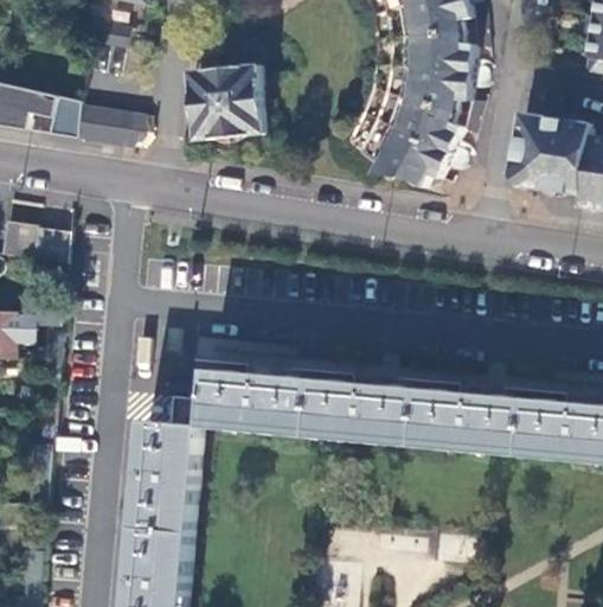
[(453,170),(460,171),(468,167),(472,163),(472,155),(469,149),(464,145),(457,142),(464,126),(479,131),(486,98),(472,96),(473,90),(474,83),(485,83),(489,77),(492,71),(492,66),(487,62),(483,58),(476,58),(476,55),(492,56),(489,25),(475,25),(472,6),(479,4),(482,1),(482,0),(383,0),(386,7),(390,21),(393,53),(391,82),(385,104),(380,116),(360,148),(379,161),(374,172),(408,179),(416,186),(422,186),(427,186),(437,181),(441,178),(447,166),(453,170)]
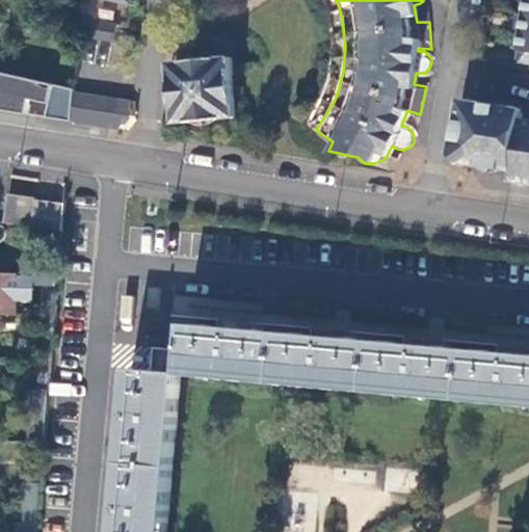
[(528,0),(521,0),(520,12),(528,14),(528,0)]
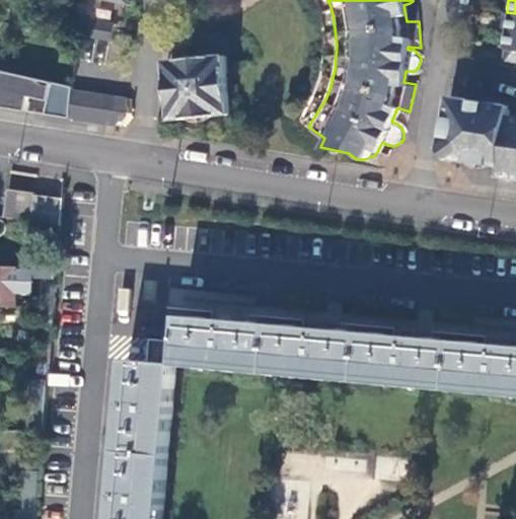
[(515,13),(507,12),(501,47),(503,48),(500,64),(515,66),(515,13)]
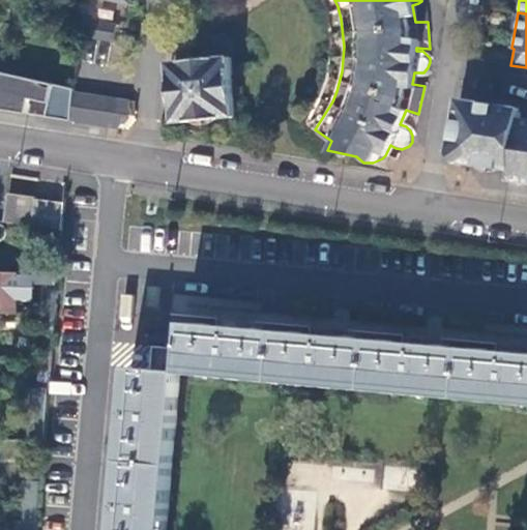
[(115,25),(84,19),(81,36),(111,42),(115,25)]
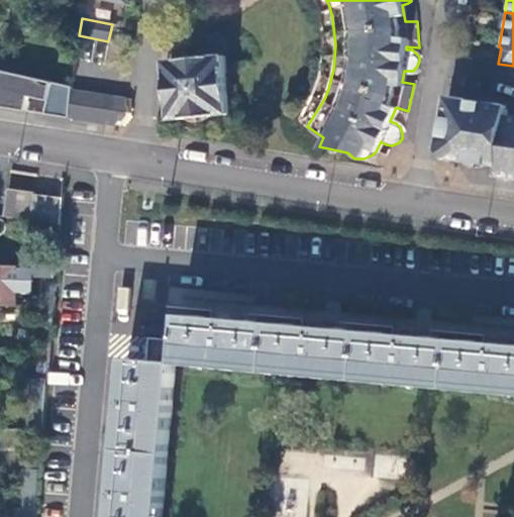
[(166,81),(166,86),(170,120),(228,114),(222,55),(200,58),(199,55),(197,53),(193,53),(185,55),(185,59),(172,61),(172,70),(170,70),(171,80),(166,81)]
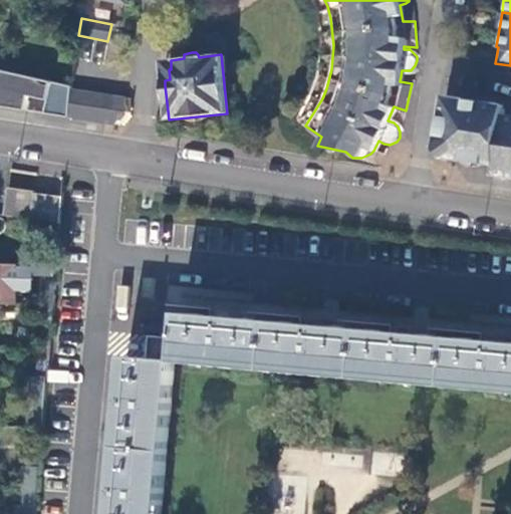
[(114,124),(116,120),(112,109),(114,95),(69,88),(67,117),(80,118),(114,124)]
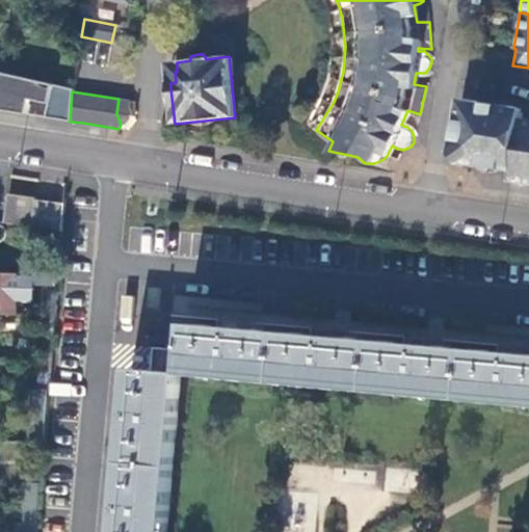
[(474,100),(458,103),(451,150),(461,162),(509,170),(508,180),(528,182),(528,118),(519,117),(520,112),(506,105),(474,100)]
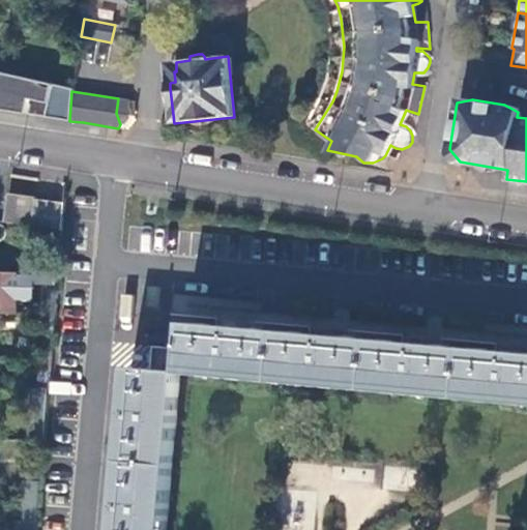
[(6,193),(2,222),(61,230),(63,202),(34,198),(34,197),(6,193)]
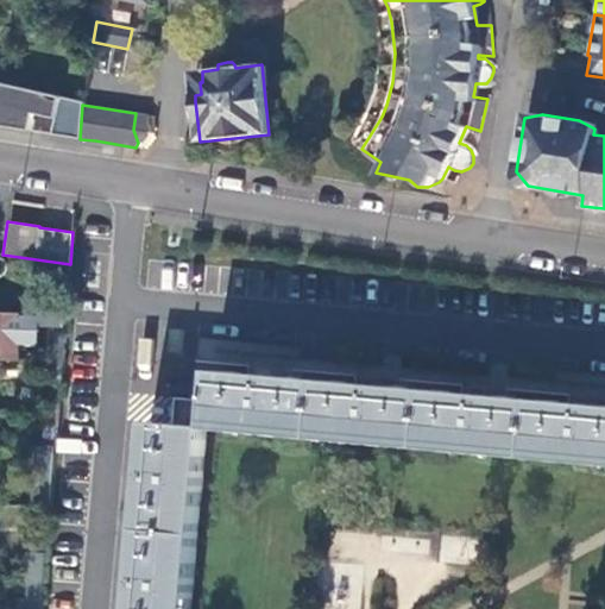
[(67,311),(39,311),(39,325),(65,326),(67,311)]
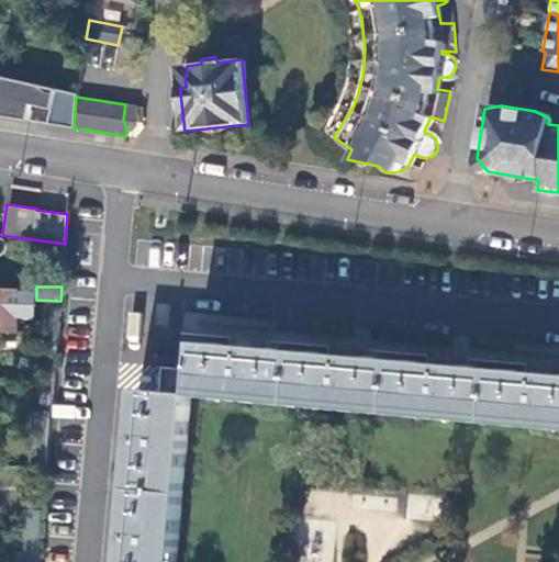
[(0,330),(15,332),(17,292),(0,290),(0,330)]
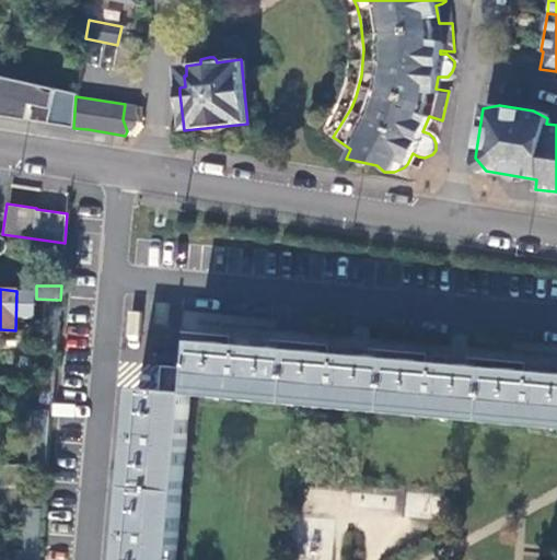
[(192,368),(189,394),(188,395),(556,427),(556,366),(531,364),(530,371),(463,365),(463,357),(432,354),(431,361),(366,356),(367,349),(334,346),(333,353),(266,348),(267,340),(235,337),(234,345),(194,341),(192,368)]
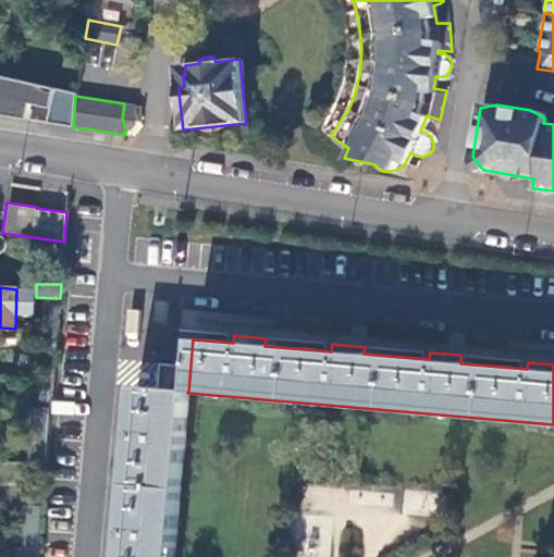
[(158,388),(188,392),(191,366),(159,363),(158,388)]
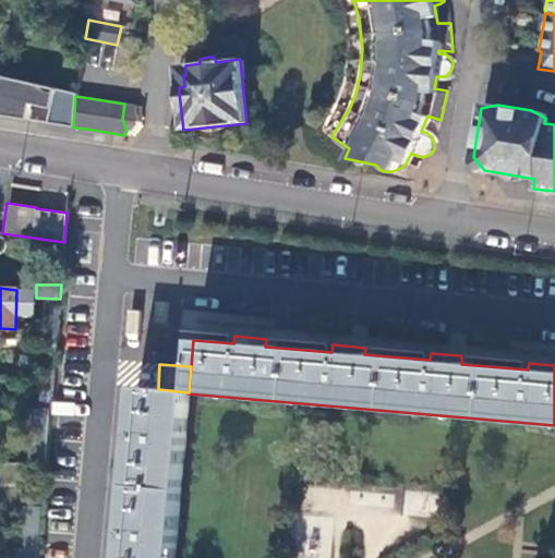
[(175,557),(188,393),(189,392),(158,389),(135,388),(133,410),(127,410),(123,443),(130,444),(124,509),(117,509),(115,542),(121,542),(119,557),(175,557)]
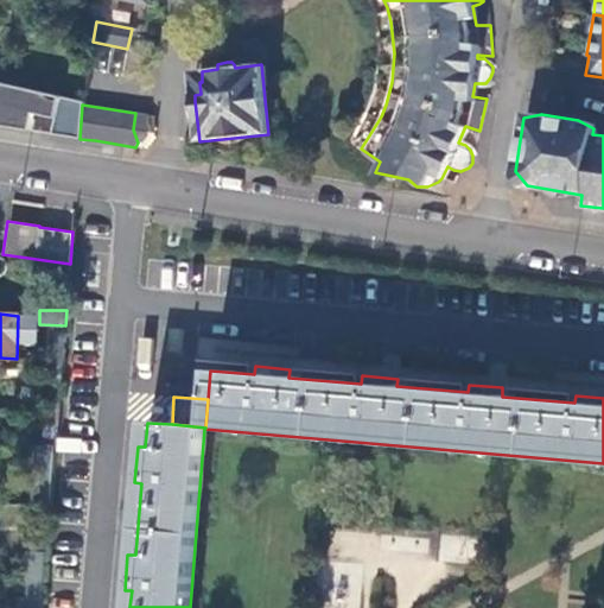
[(444,538),(440,559),(466,564),(470,543),(444,538)]
